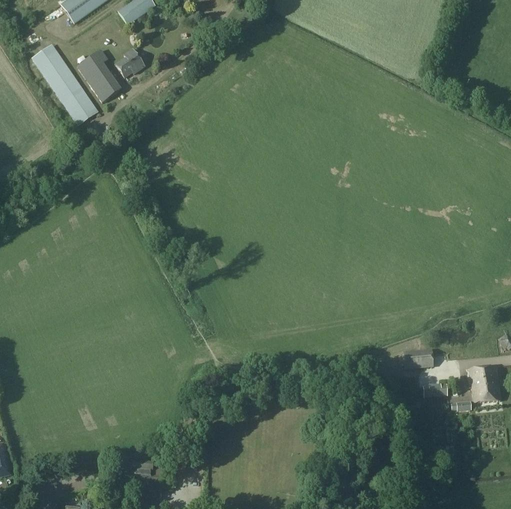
[(73,23),(105,0),(63,0),(59,3),(73,23)]
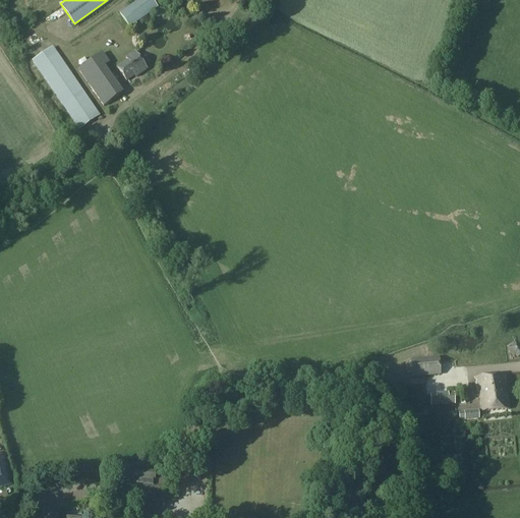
[(132,0),(118,10),(128,24),(157,5),(153,0),(132,0)]
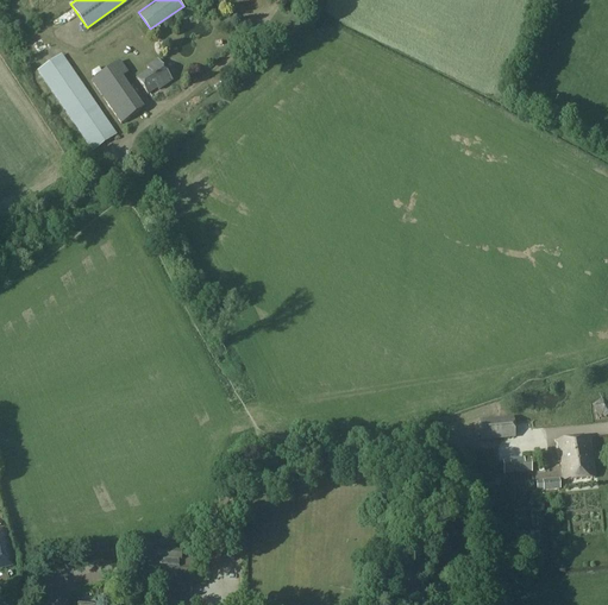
[(61,52),(36,69),(91,149),(116,132),(61,52)]
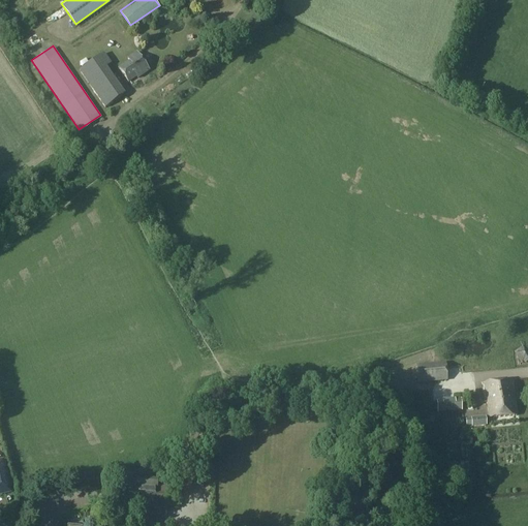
[(127,80),(135,73),(136,75),(148,67),(135,50),(124,58),(126,60),(118,66),(127,80)]
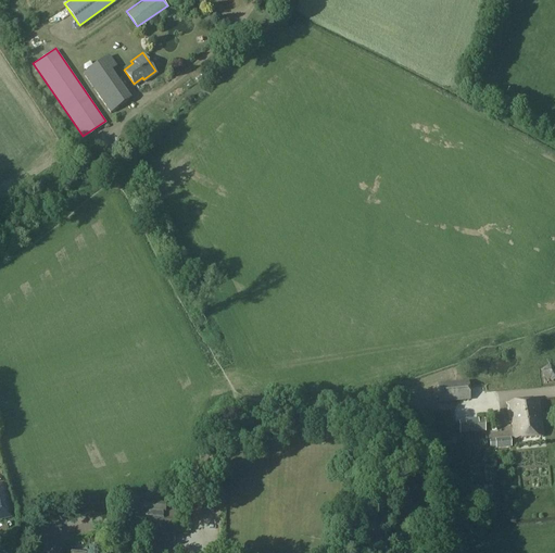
[(108,54),(82,72),(109,112),(129,98),(109,68),(115,64),(108,54)]
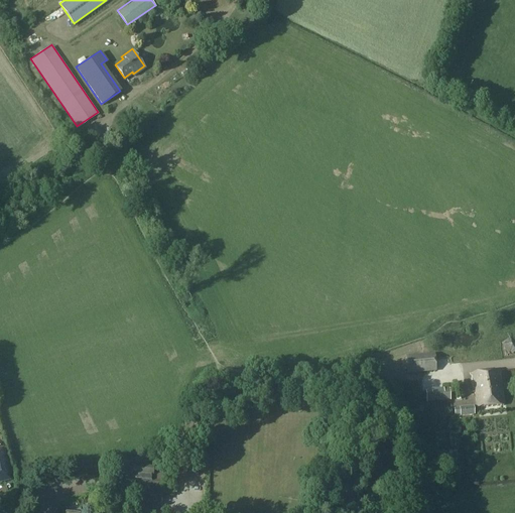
[(514,337),(504,339),(505,346),(514,344),(514,337)]
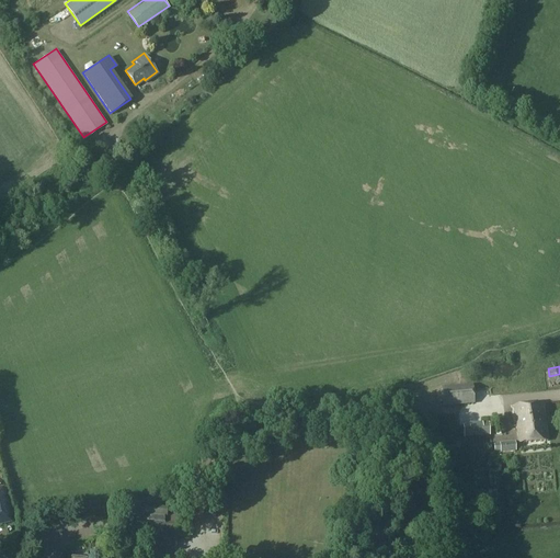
[(442,403),(472,400),(471,384),(441,387),(442,403)]
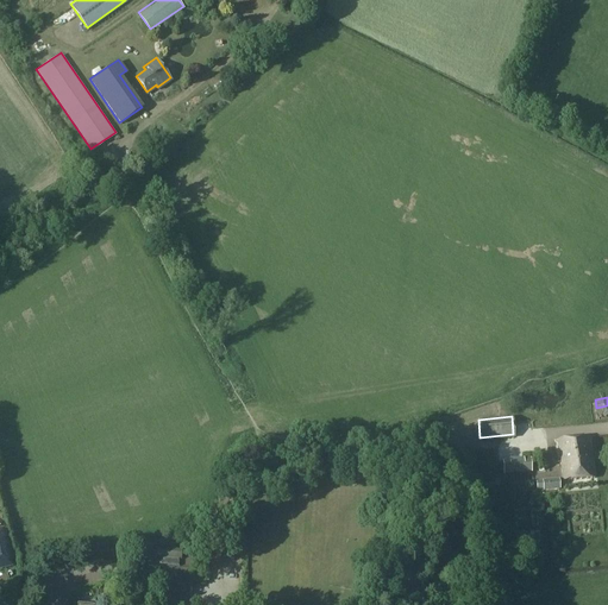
[(589,435),(557,439),(562,478),(594,474),(589,435)]
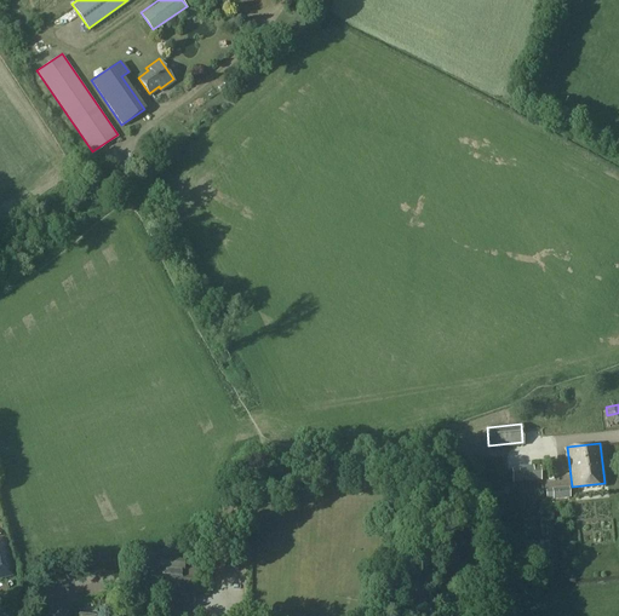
[(532,465),(511,467),(511,470),(513,478),(513,481),(533,479),(532,465)]
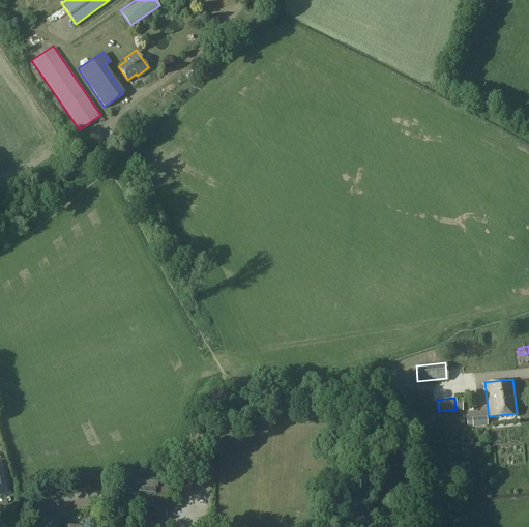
[(486,425),(485,415),(471,416),(471,417),(471,425),(472,425),(486,425)]
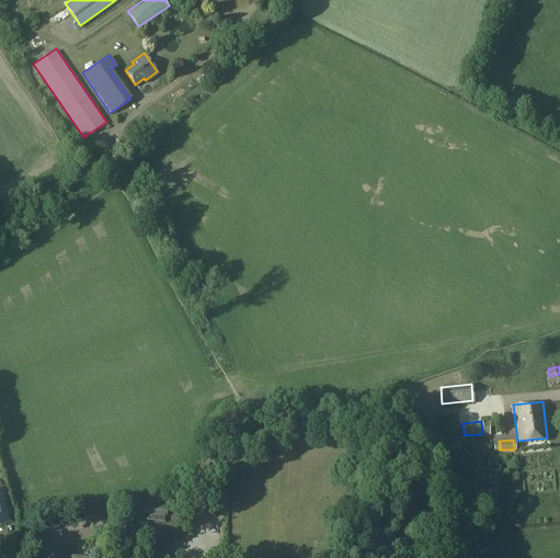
[(0,521),(9,520),(6,504),(4,504),(1,487),(0,487),(0,521)]
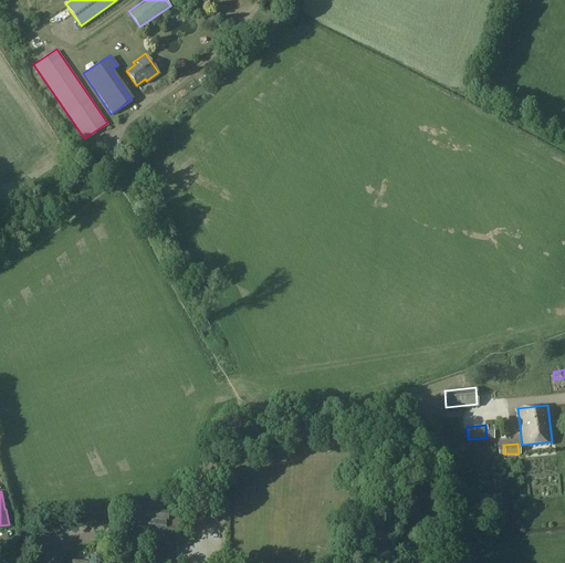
[(157,509),(137,508),(137,520),(140,520),(140,524),(147,525),(148,521),(156,521),(157,509)]
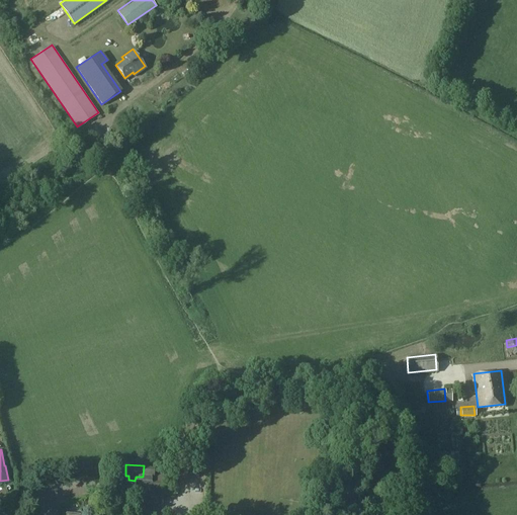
[(115,467),(107,480),(107,489),(108,490),(119,470),(115,467)]
